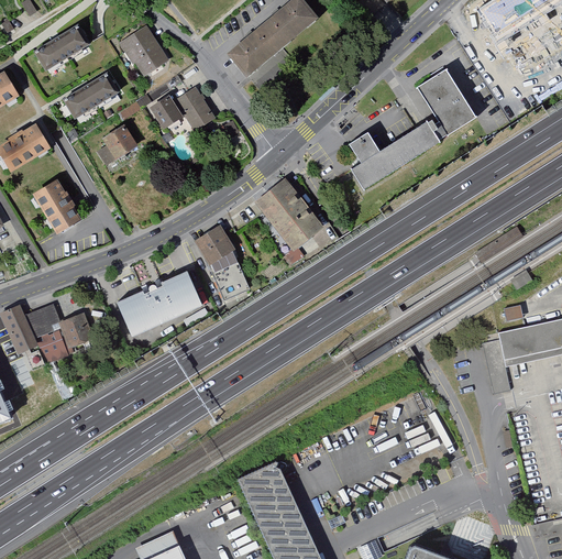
[(288,0),(221,56),(240,79),(315,18),(299,0),(288,0)]
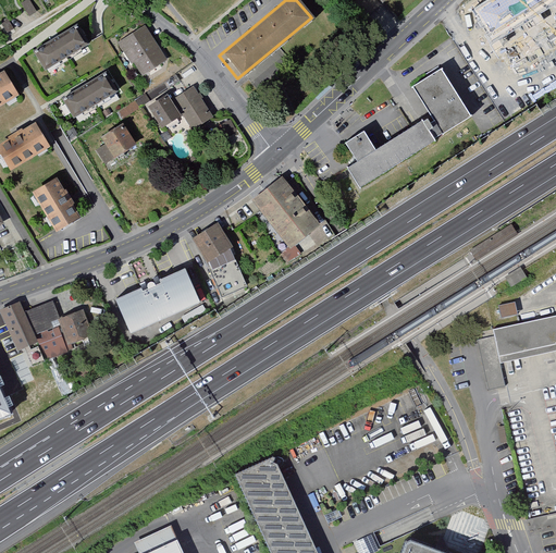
[(493,0),(470,14),(486,41),(550,0),(493,0)]
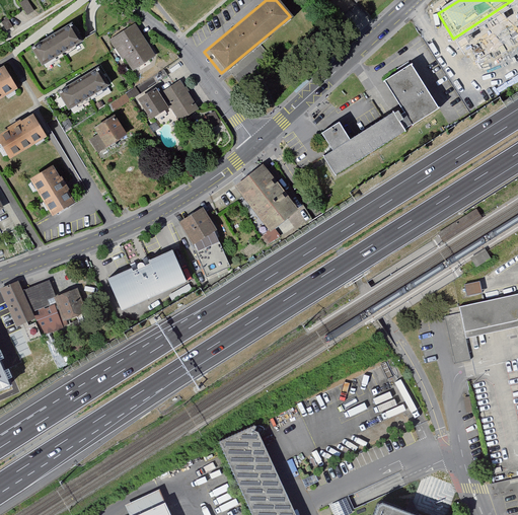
[(132,18),(106,34),(129,68),(153,51),(132,18)]
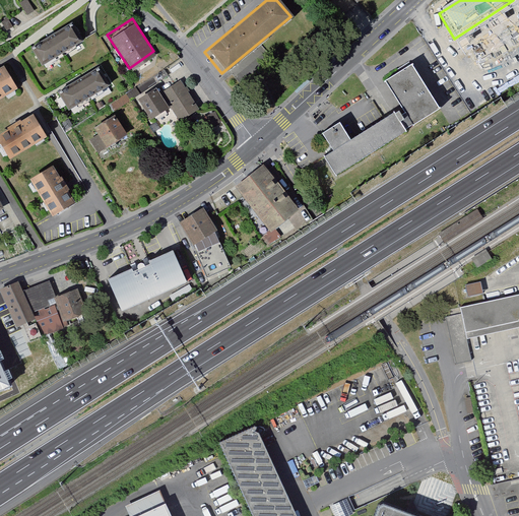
[(69,22),(30,45),(41,63),(79,41),(69,22)]
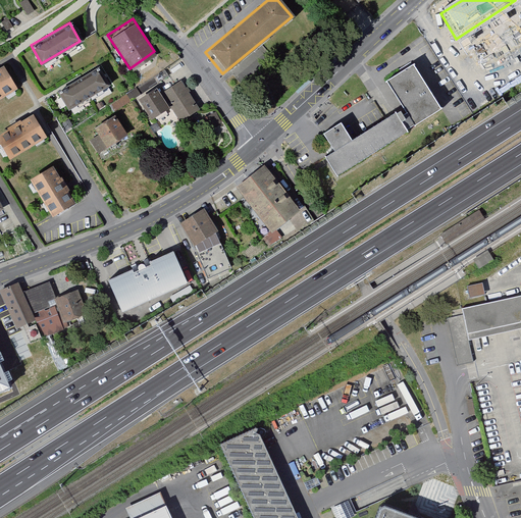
[(339,120),(319,133),(328,147),(317,154),(335,182),(443,111),(410,62),(384,80),(403,108),(353,141),(339,120)]
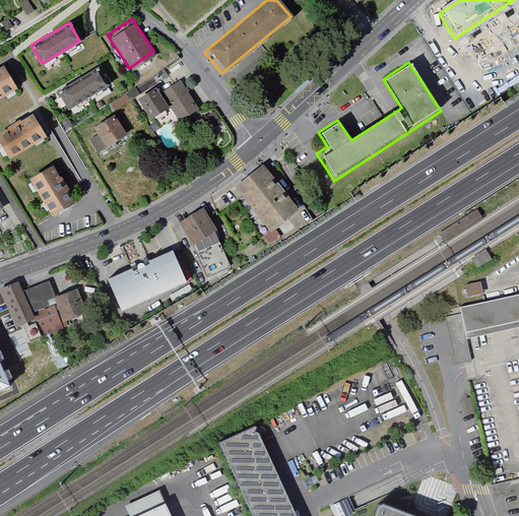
[(0,91),(15,84),(3,63),(0,64),(0,91)]
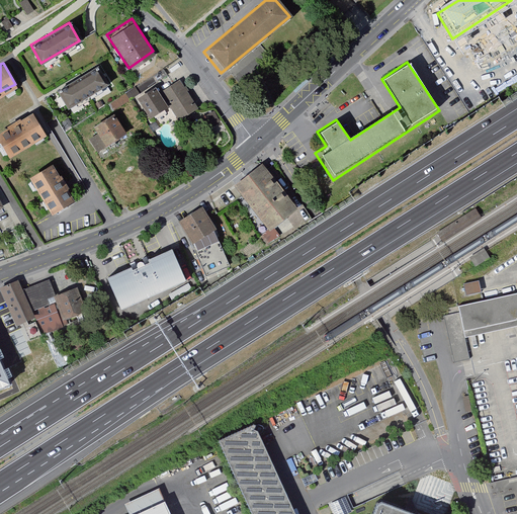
[(106,91),(109,89),(95,65),(54,88),(67,112),(106,91)]
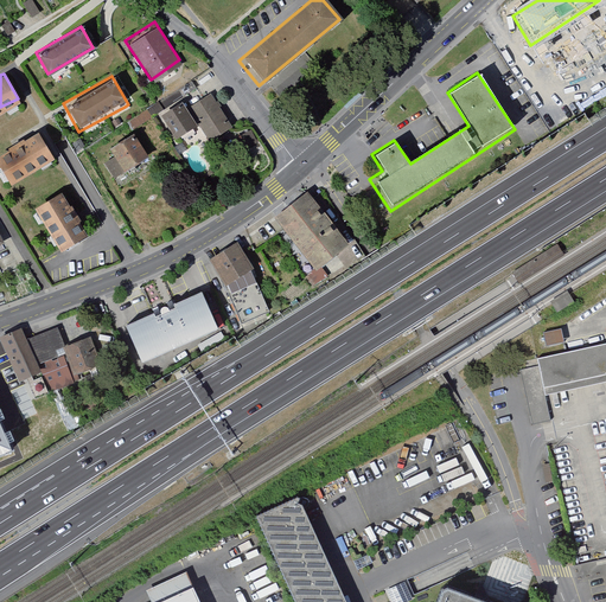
[(189,78),(176,85),(180,95),(193,88),(189,78)]
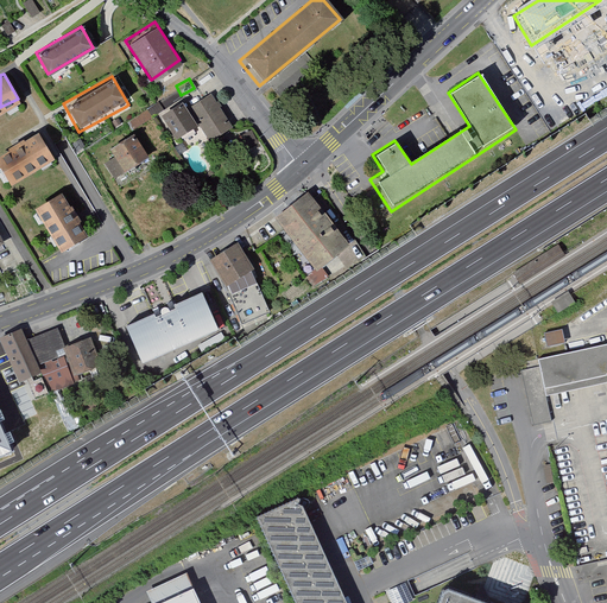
[(183,99),(158,114),(172,138),(196,124),(208,144),(231,131),(245,156),(264,145),(246,114),(229,124),(210,93),(188,106),(183,99)]
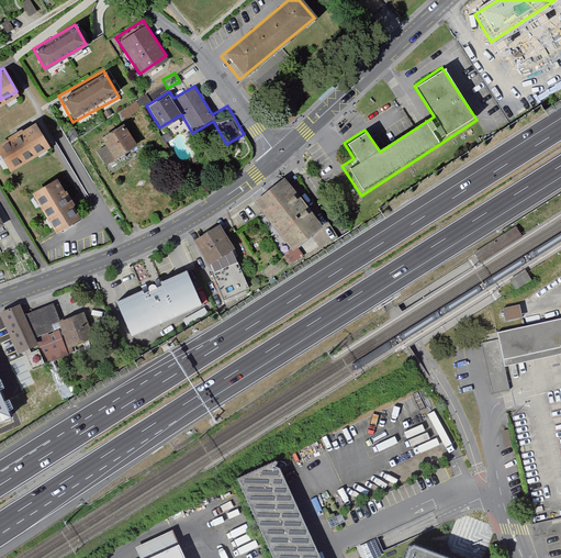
[(132,98),(135,107),(147,102),(143,92),(132,98)]
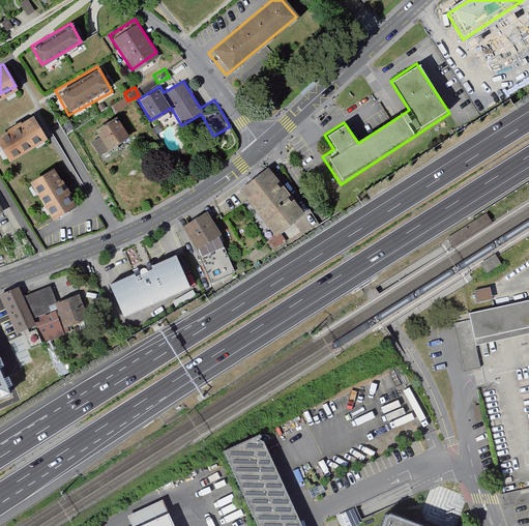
[(0,141),(9,156),(46,136),(33,114),(0,132),(0,141)]
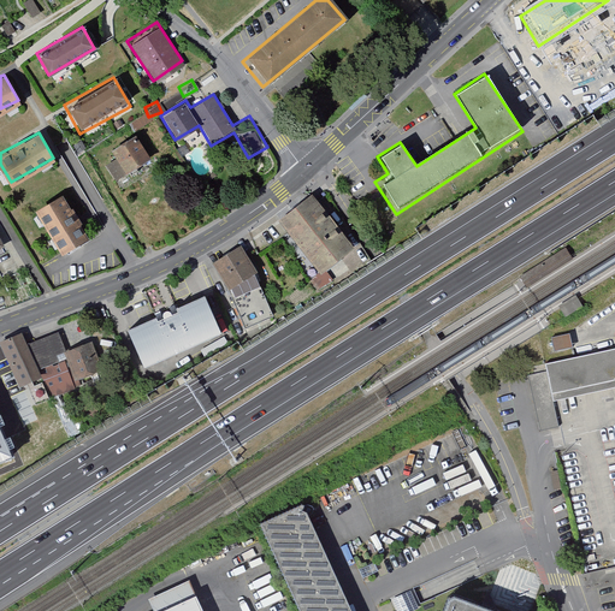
[(96,159),(110,182),(147,159),(135,136),(96,159)]
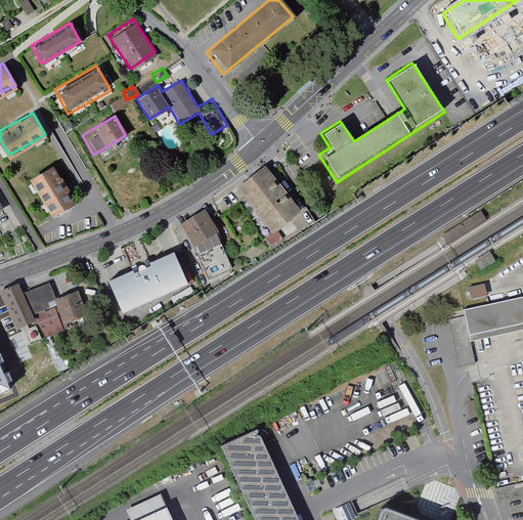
[(31,177),(52,212),(74,200),(52,164),(31,177)]
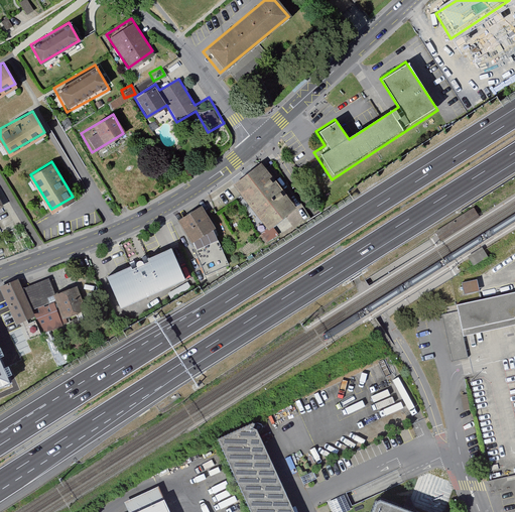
[(259,163),(228,189),(269,238),(300,213),(259,163)]
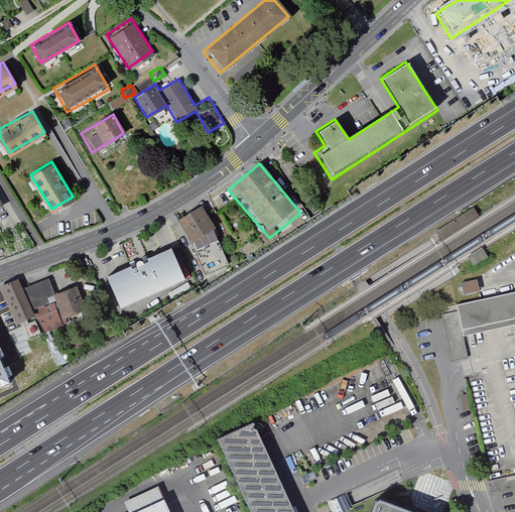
[(182,217),(208,271),(234,259),(209,205),(182,217)]
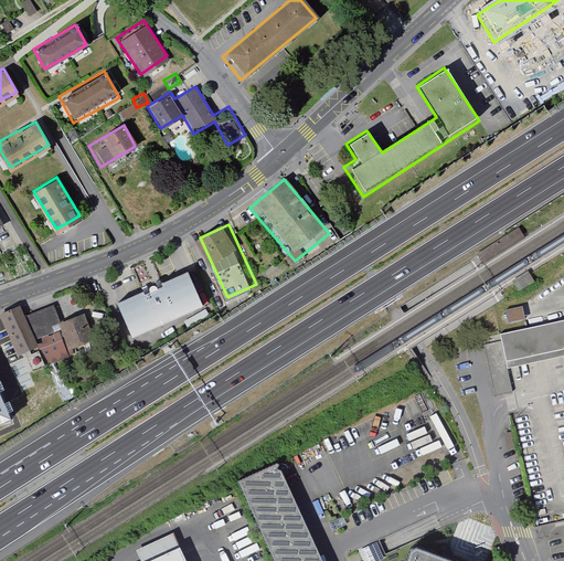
[(519,272),(511,276),(513,279),(518,287),(534,277),(529,270),(528,266),(519,272)]
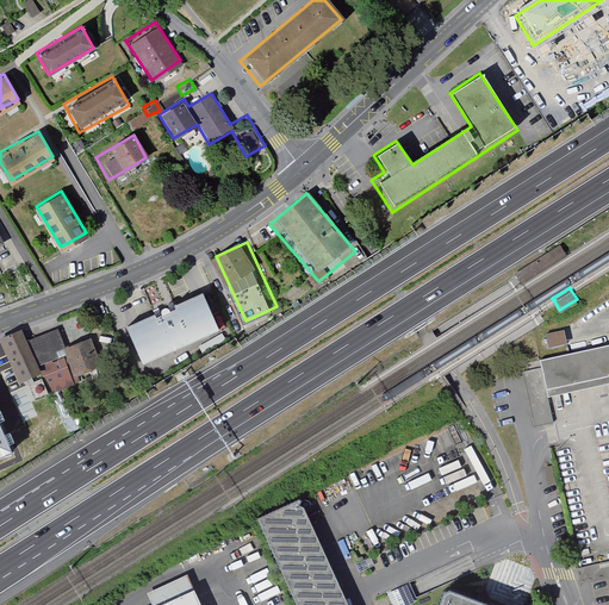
[(130,324),(148,363),(229,328),(211,288),(190,298),(176,304),(155,313),(140,320),(130,324)]
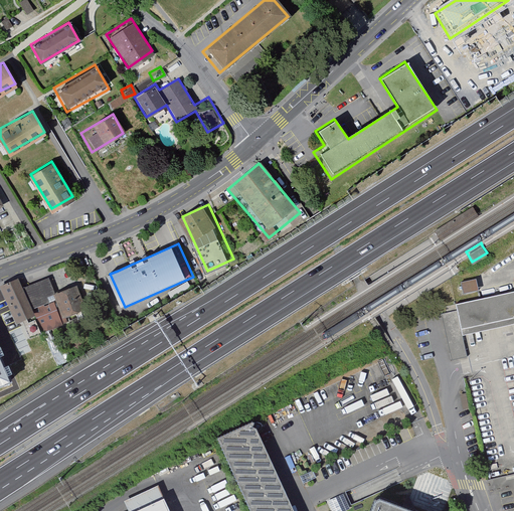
[(23,275),(3,283),(19,320),(39,312),(37,306),(48,302),(50,307),(62,302),(68,316),(88,308),(77,284),(56,293),(49,276),(27,285),(23,275)]
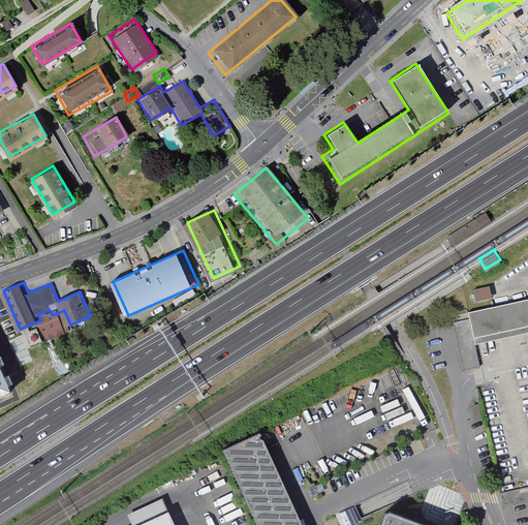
[(488,282),(472,286),(475,298),(491,295),(488,282)]
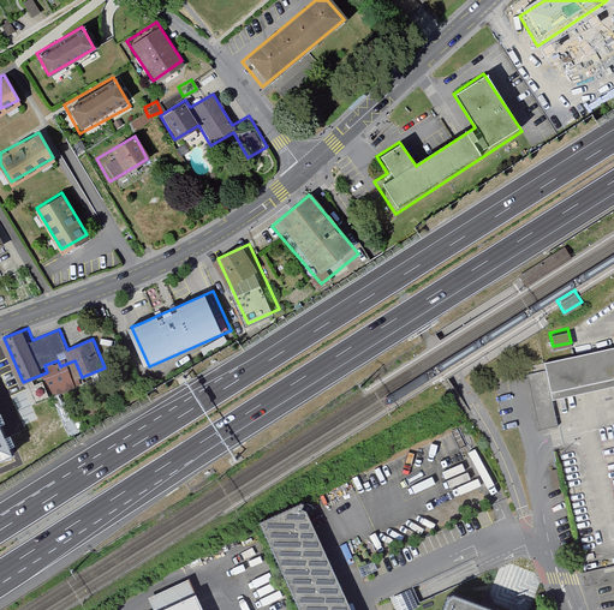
[(529,371),(540,426),(559,422),(554,395),(613,381),(613,344),(543,359),(546,368),(529,371)]
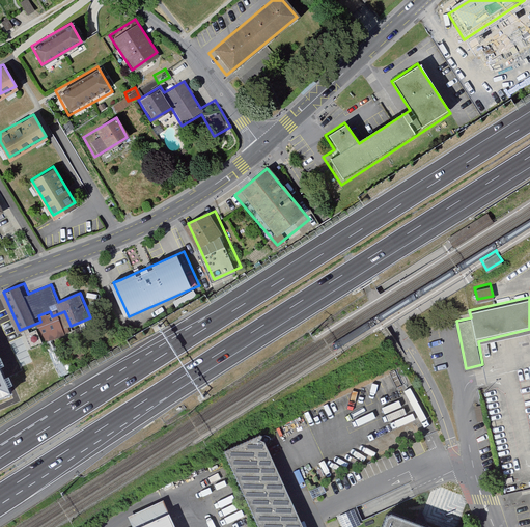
[(73,355),(84,359),(87,350),(76,345),(73,355)]
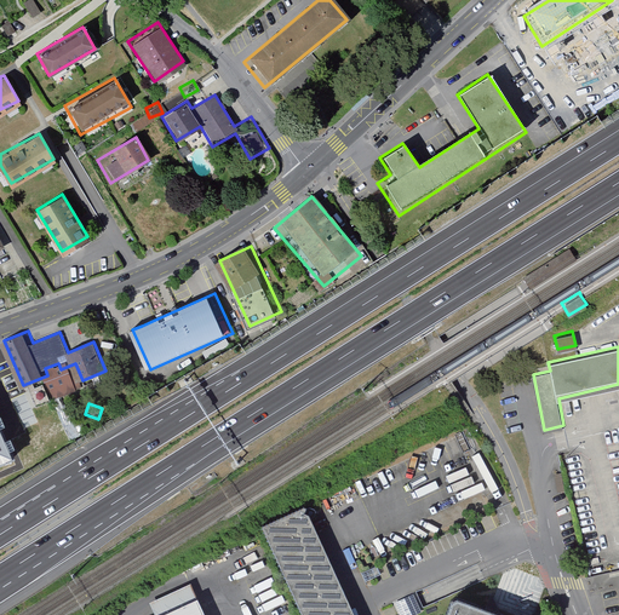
[(258,521),(301,614),(354,614),(302,500),(258,521)]
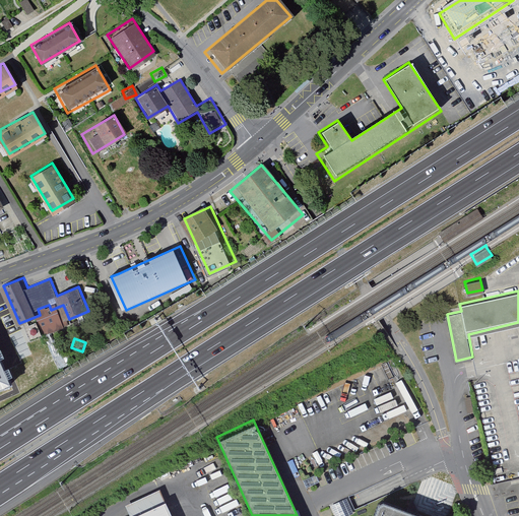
[(175,515),(165,496),(123,515),(175,515)]
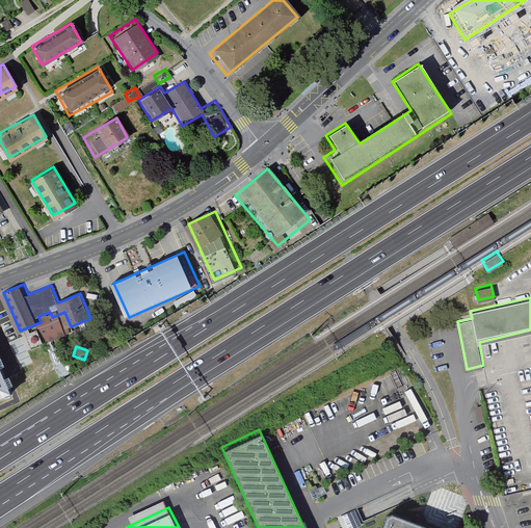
[(388,512),(381,527),(441,527),(394,509),(388,512)]
